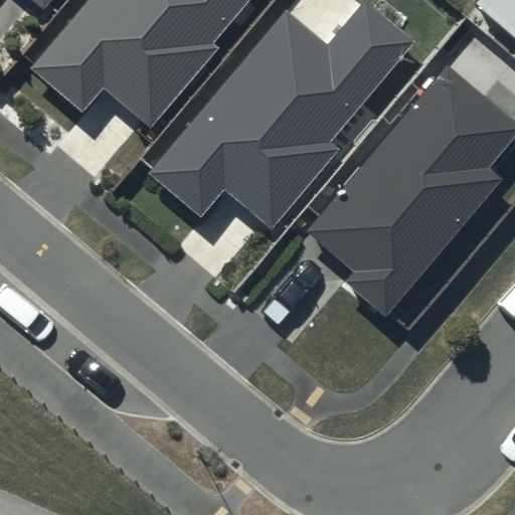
[(84,0),(28,68),(82,114),(103,90),(149,128),(217,46),(212,42),(246,0),(84,0)]
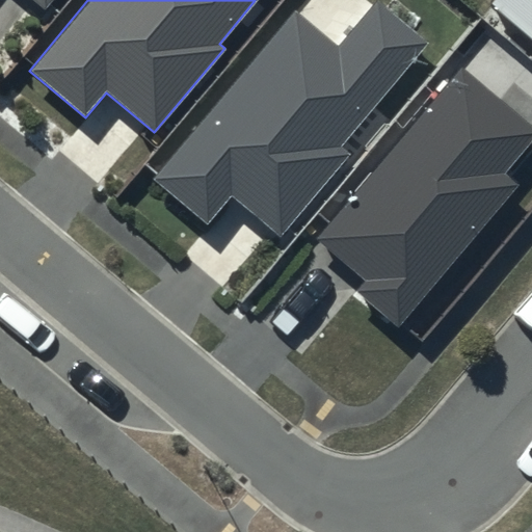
[(56,0),(30,0),(47,12),(56,0)]
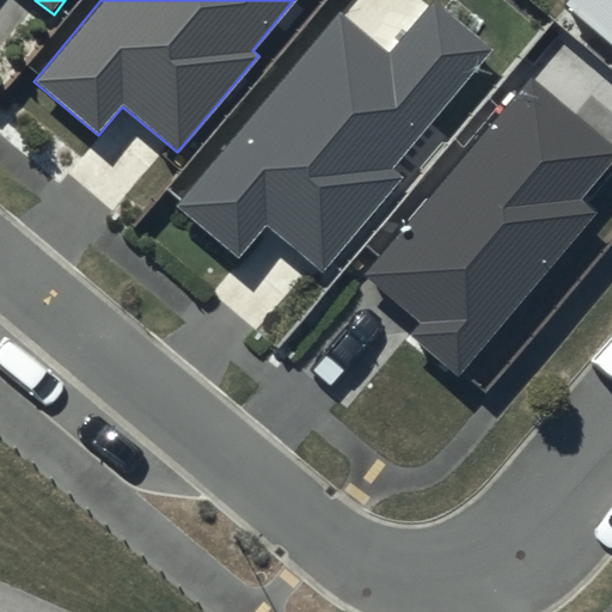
[(428,0),(387,50),(340,11),(177,207),(238,257),(265,224),(324,271),(402,176),(392,169),(491,49),(432,0),(428,0)]
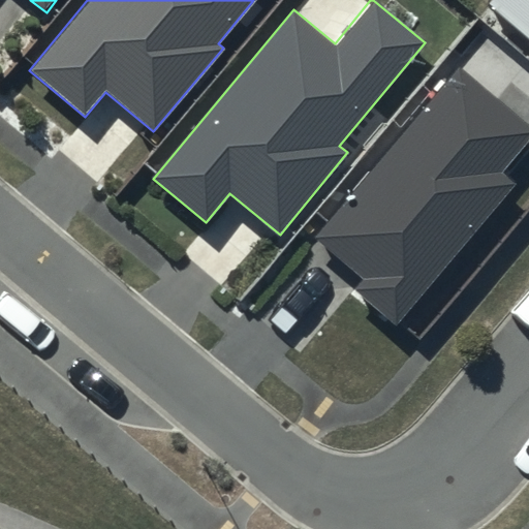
[(528,0),(491,0),(489,3),(528,37),(528,0)]
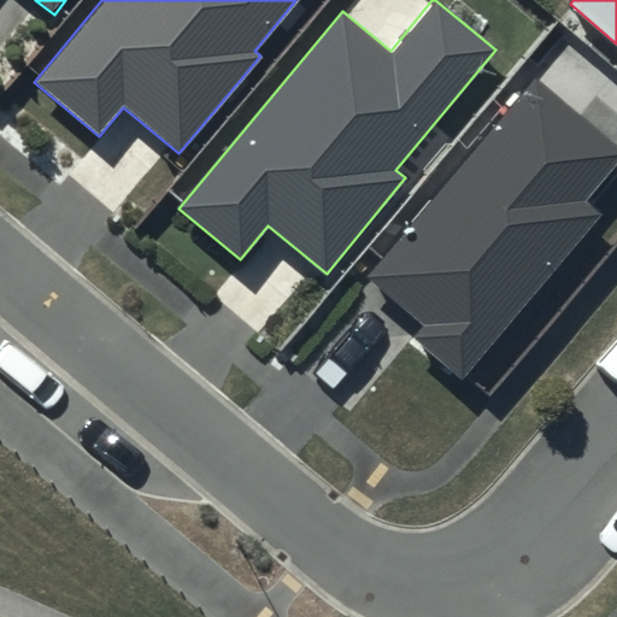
[(616,166),(616,140),(534,74),(366,277),(427,327),(415,340),(465,381),(603,215),(587,203),(616,166)]
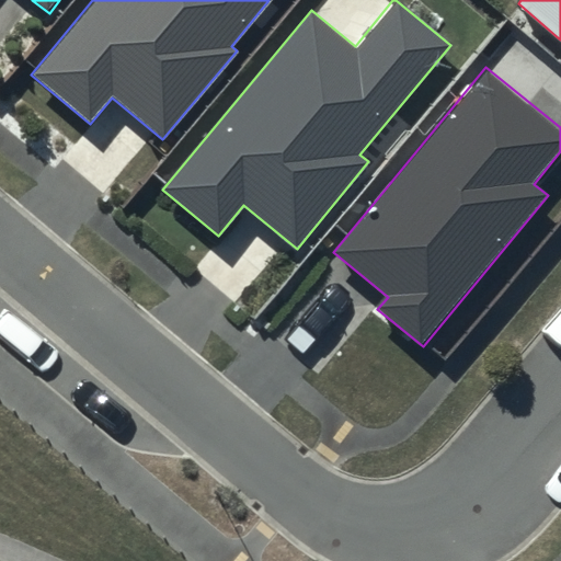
All buildings are outlined.
